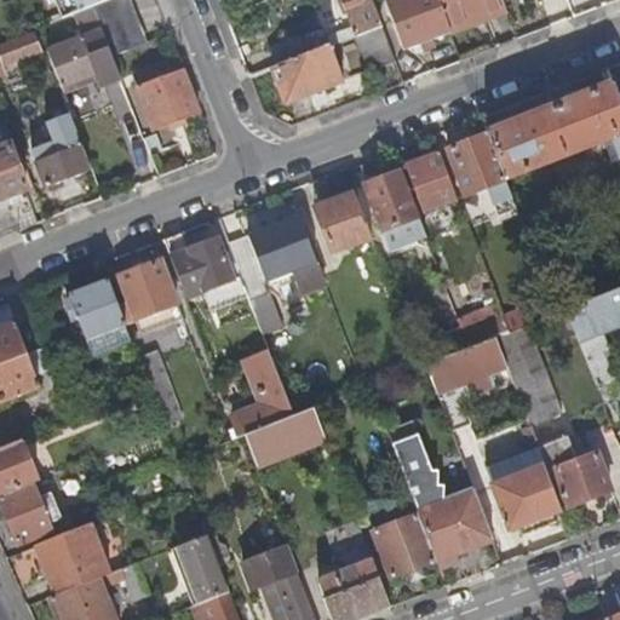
[(76,0),(81,13),(93,9),(113,0),(76,0)]
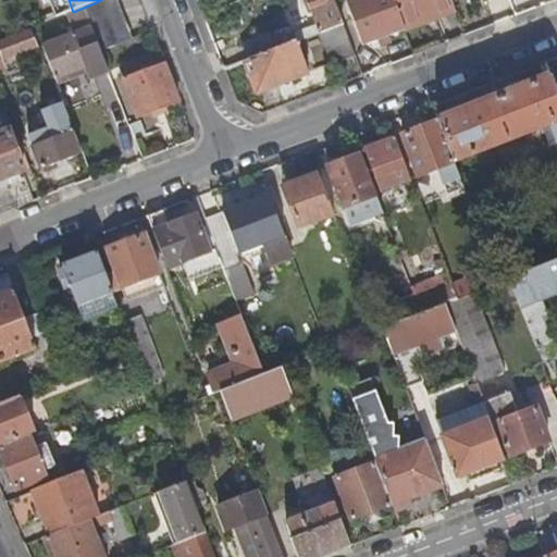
[(133,40),(115,0),(101,0),(84,8),(91,27),(98,42),(99,41),(102,52),(133,40)]
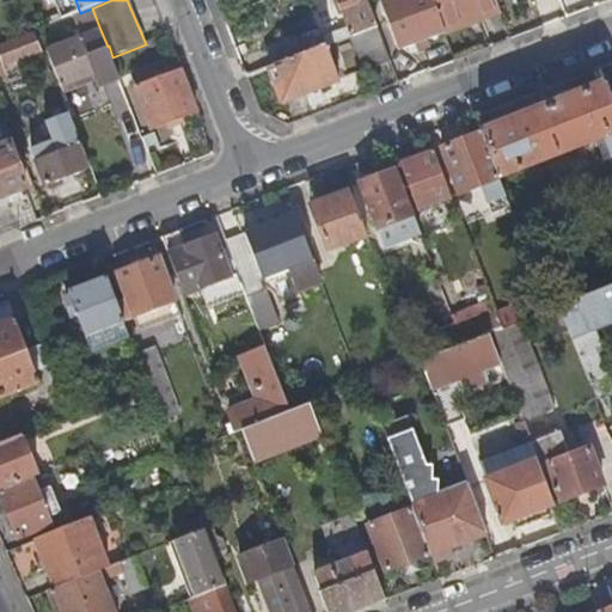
[(366,0),(335,0),(340,13),(343,13),(349,28),(338,32),(328,36),(331,44),(353,37),(377,26),(366,0)]
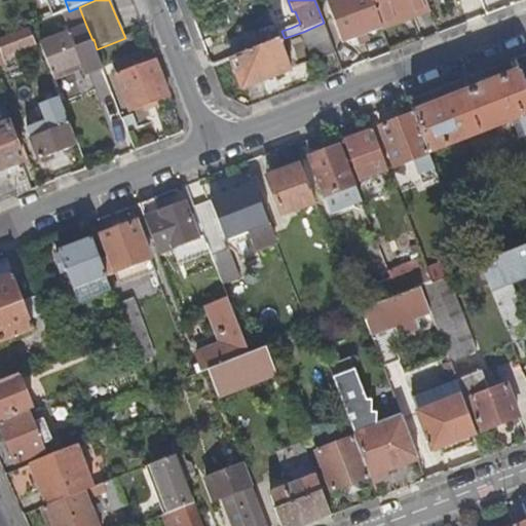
[(362,36),(381,29),(370,0),(332,0),(327,2),(342,43),(362,36)]
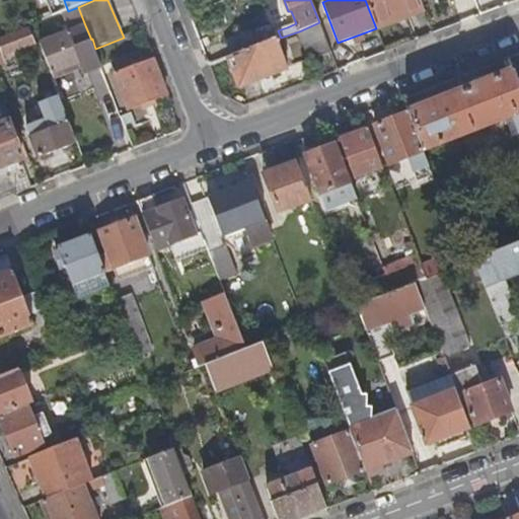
[(365,0),(376,28),(391,22),(408,16),(406,13),(422,7),(419,0),(365,0)]
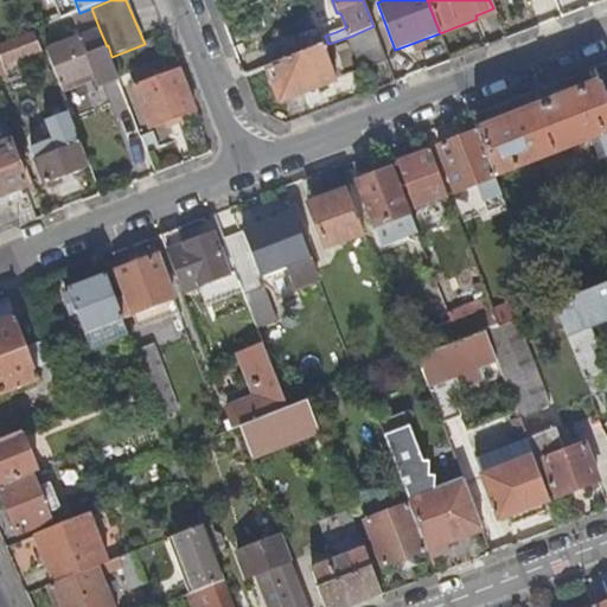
[(362,71),(387,62),(374,26),(350,37),(362,71)]
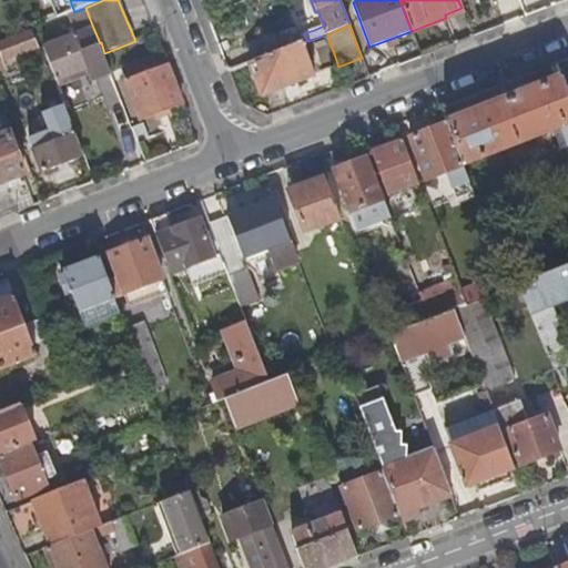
[(112,74),(100,43),(93,28),(44,48),(58,81),(95,67),(101,80),(107,78),(112,74)]
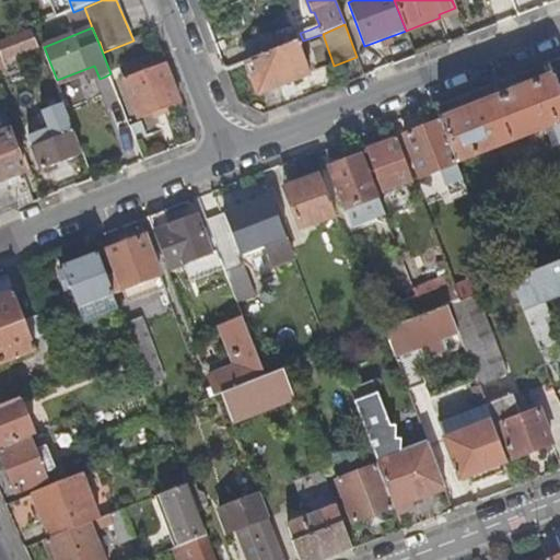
[(0,70),(7,68),(4,61),(38,47),(32,32),(0,43),(0,70)]
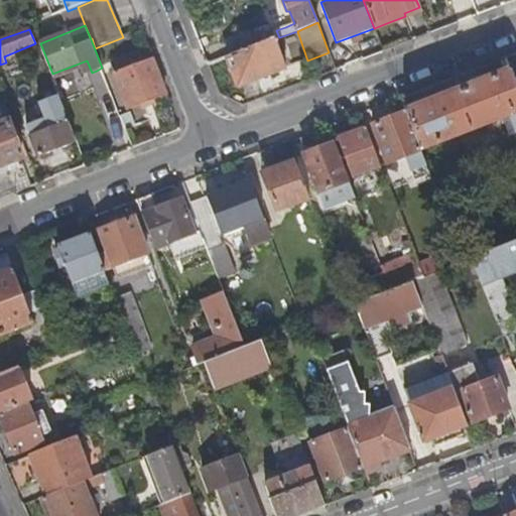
[(226,42),(231,56),(255,47),(249,32),(226,42)]
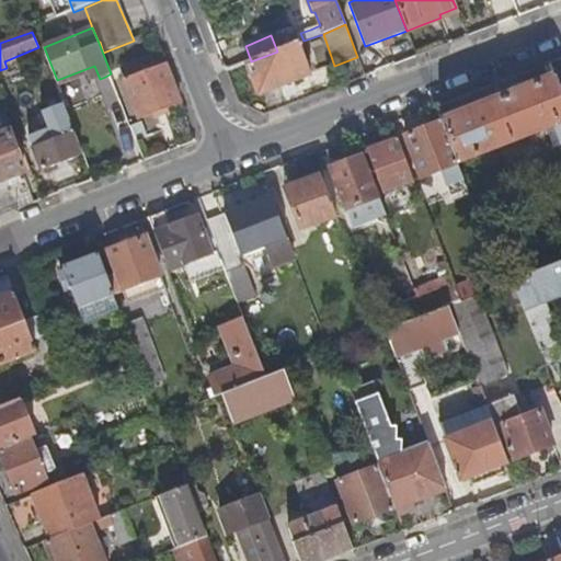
[(251,61),(247,63),(259,95),(285,86),(311,75),(299,43),(277,52),(251,61)]
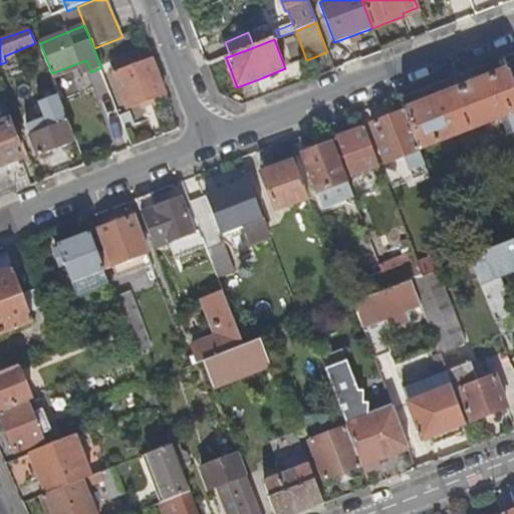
[(165,93),(152,58),(132,66),(127,56),(110,63),(129,108),(147,101),(165,93)]
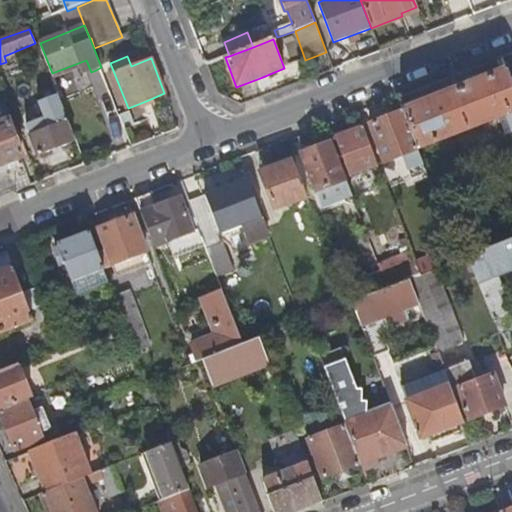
[(511,82),(508,71),(461,89),(423,103),(404,111),(419,149),(507,115),(511,130),(511,82)]
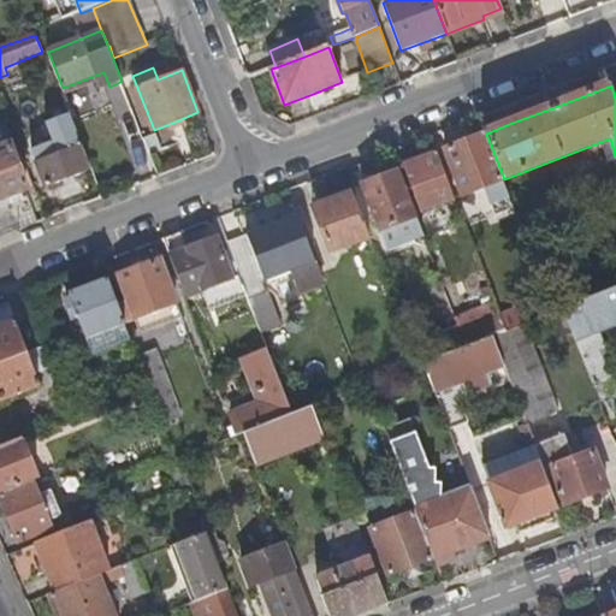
[(67,179),(89,171),(67,114),(40,126),(46,142),(29,149),(45,188),(67,179)]
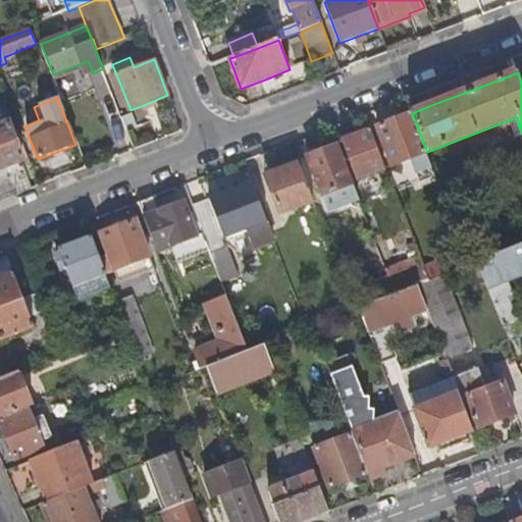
[(427,152),(412,113),(396,119),(379,125),(394,165),(413,158),(422,181),(436,176),(427,152)]
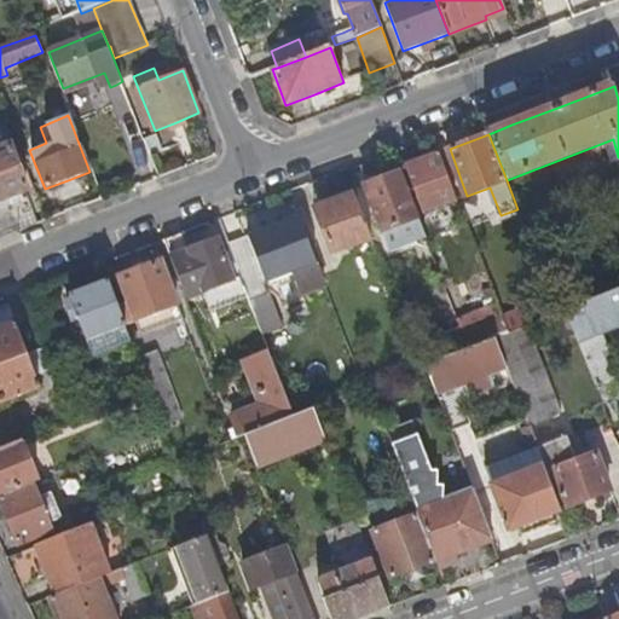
[(144,139),(151,156),(162,152),(156,136),(144,139)]
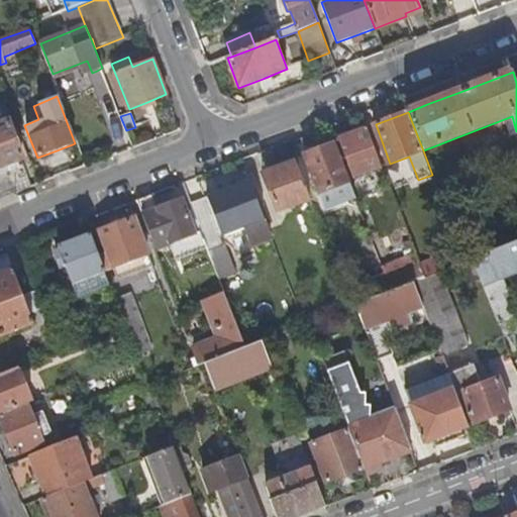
[(0,124),(0,154),(4,166),(13,163),(22,159),(8,122),(0,124)]
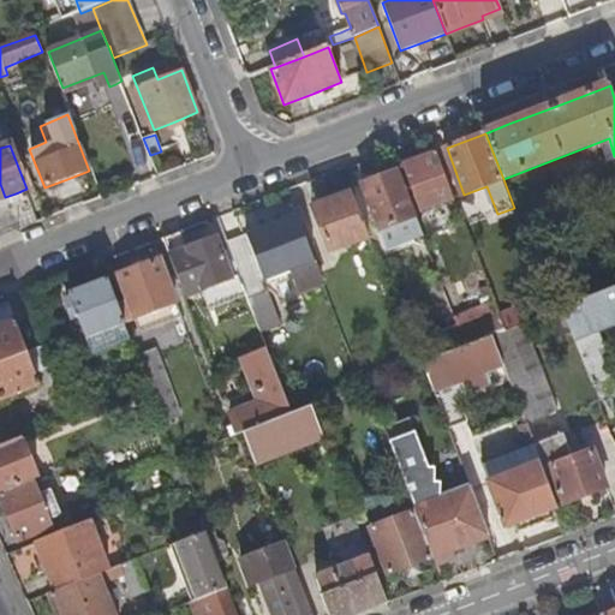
[(460,214),(437,151),(421,159),(404,165),(421,213),(448,202),(453,218),(460,214)]
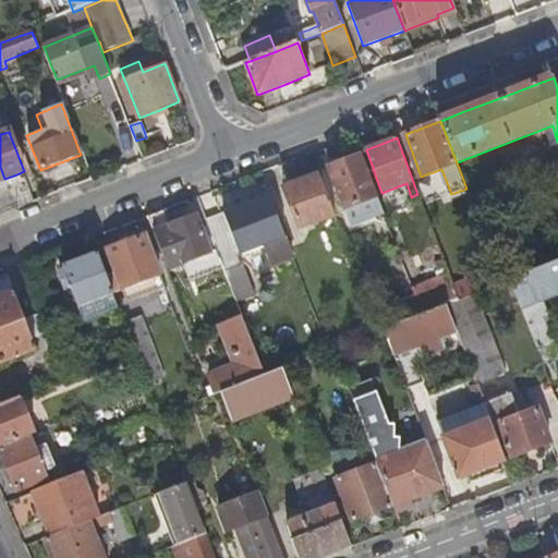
[(379,198),(362,154),(346,160),(328,167),(346,210),(379,198)]
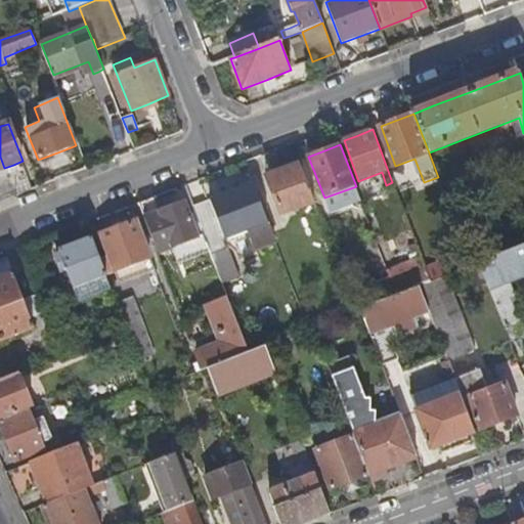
[(497,168),(514,162),(508,145),(491,153),(497,168)]
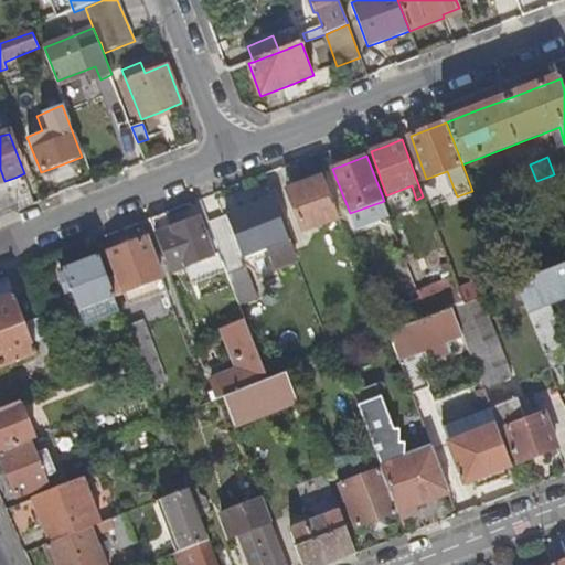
[(340,217),(324,176),(306,182),(288,189),(304,232),(340,217)]
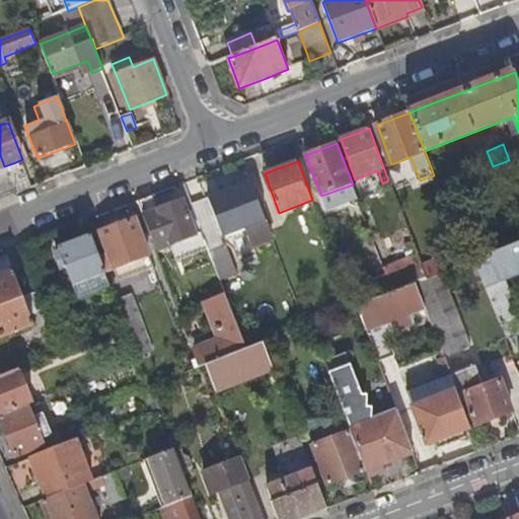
[(15,195),(31,189),(23,165),(6,172),(15,195)]
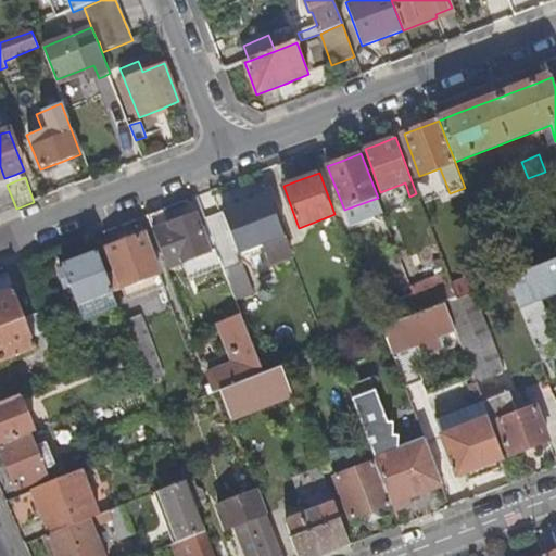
[(0,215),(16,209),(7,185),(0,187),(0,215)]
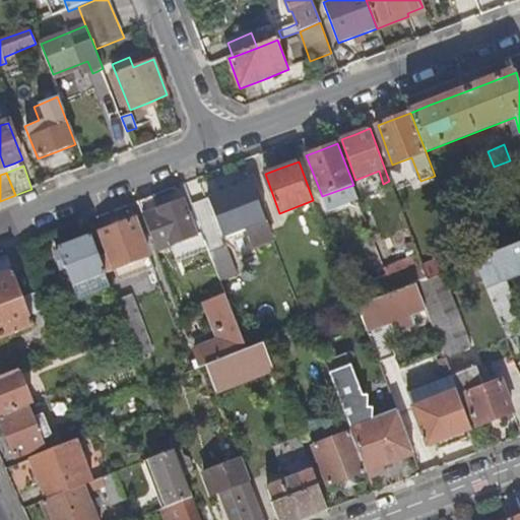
[(221,193),(191,204),(202,234),(208,249),(221,281),(239,275),(223,238),(248,229),(255,247),(274,240),(267,221),(251,182),(221,193)]
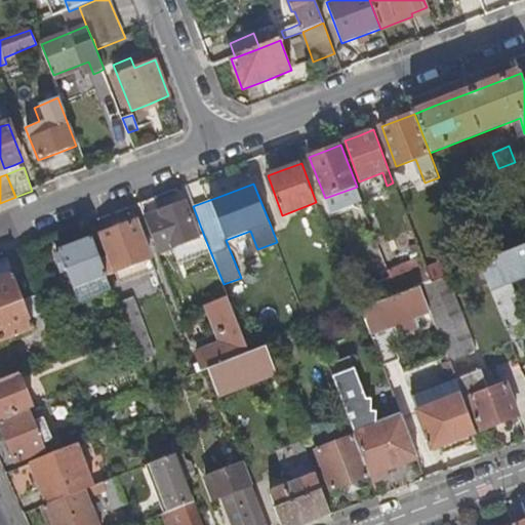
[(357,187),(325,198),(331,214),(362,201),(357,187)]
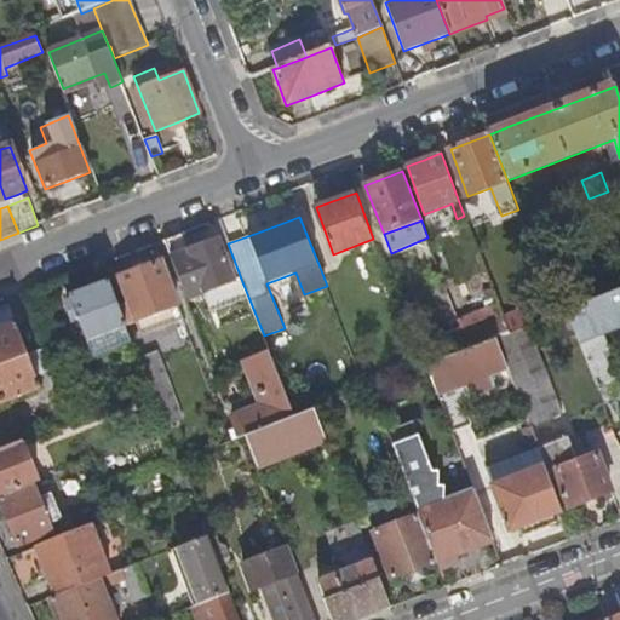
[(195,248),(173,257),(189,300),(206,294),(212,310),(248,297),(241,279),(235,281),(218,239),(195,248)]
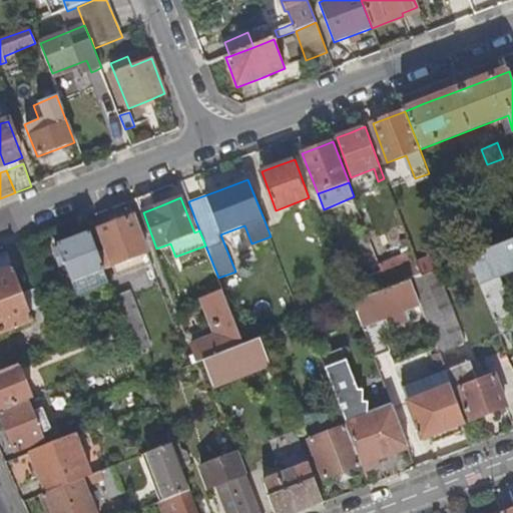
[(148,252),(134,214),(117,221),(100,228),(108,250),(99,253),(105,270),(119,264),(148,252)]
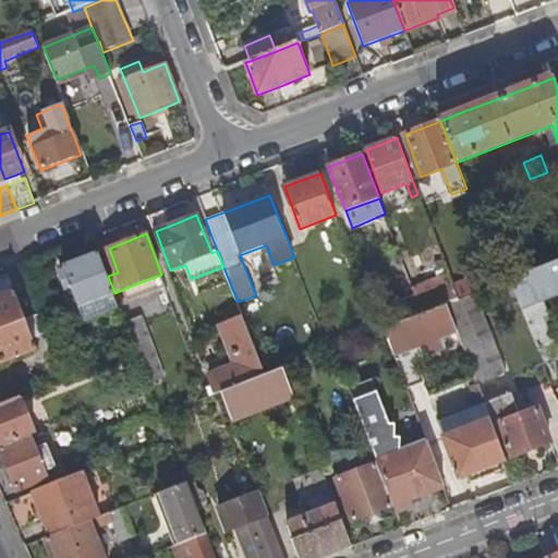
[(81,323),(119,306),(114,293),(108,276),(98,253),(81,259),(63,267),(67,275),(61,277),(65,289),(72,287),(80,307),(75,308),(81,323)]
